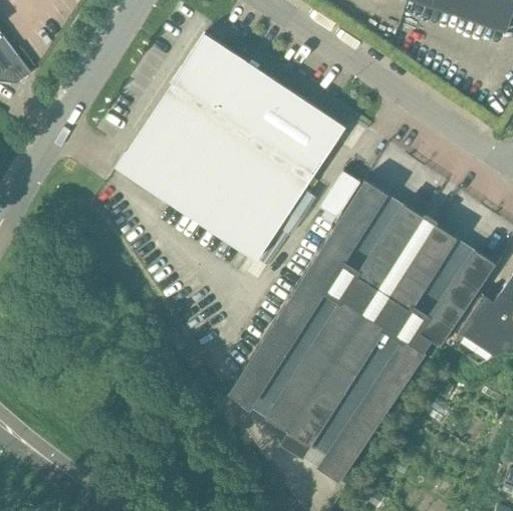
[(512,0),(406,0),(506,34),(512,13),(512,0)]
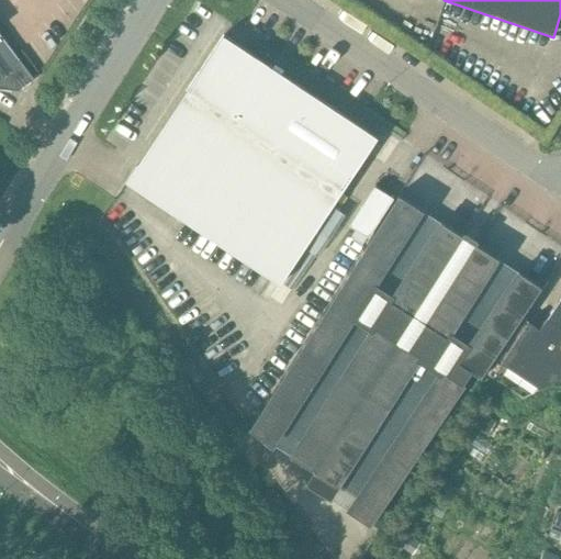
[(88,38),(97,24),(88,19),(79,33),(88,38)]
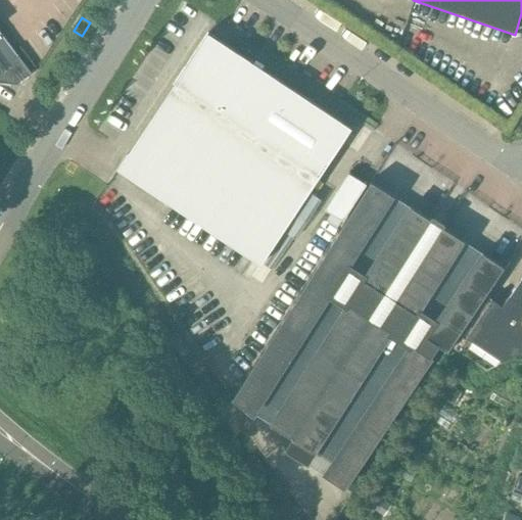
[(19,58),(0,32),(0,86),(17,88),(32,77),(19,58)]
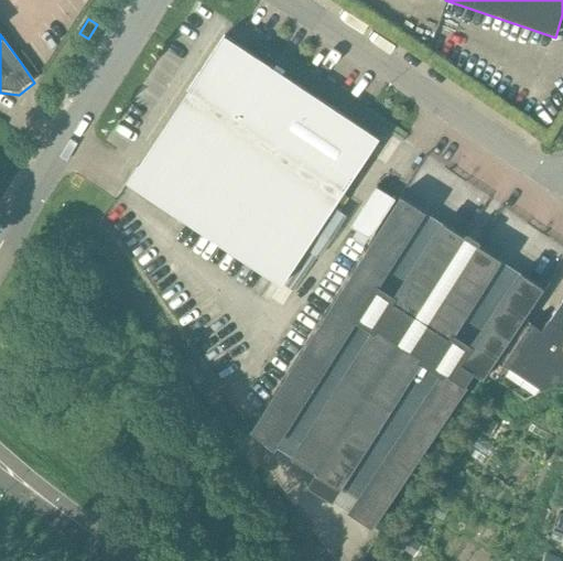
[(128,185),(282,288),(380,140),(226,38),(128,185)]
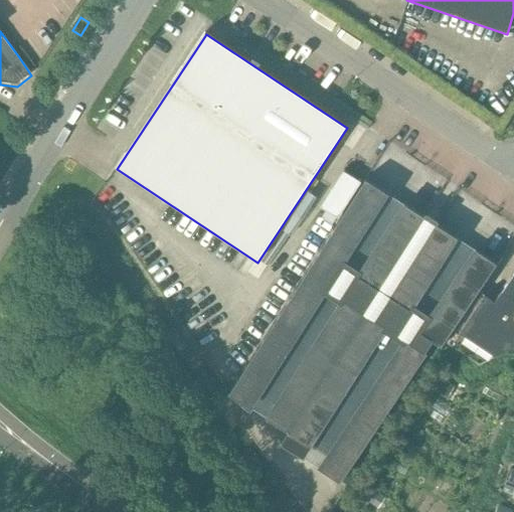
[(366,181),(229,395),(249,409),(269,420),(289,434),(281,446),(302,459),(320,471),(340,485),(427,355),(435,344),(441,348),(442,348),(479,292),(497,265),(496,265),(477,251),(457,238),(437,226),(439,223),(438,223),(438,222),(427,216),(426,215),(424,218),(405,206),(387,194),(366,181)]
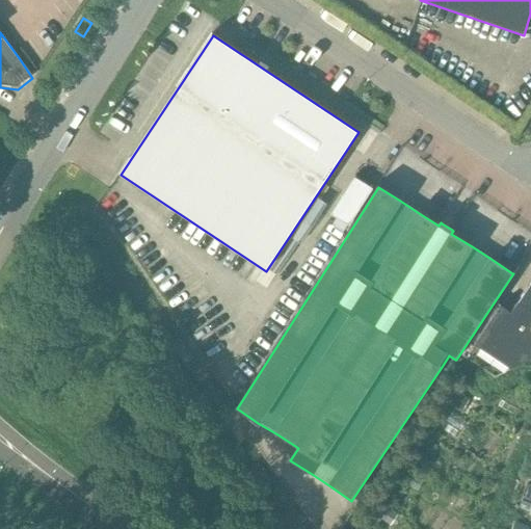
[(530,284),(519,302),(530,310),(530,284)]
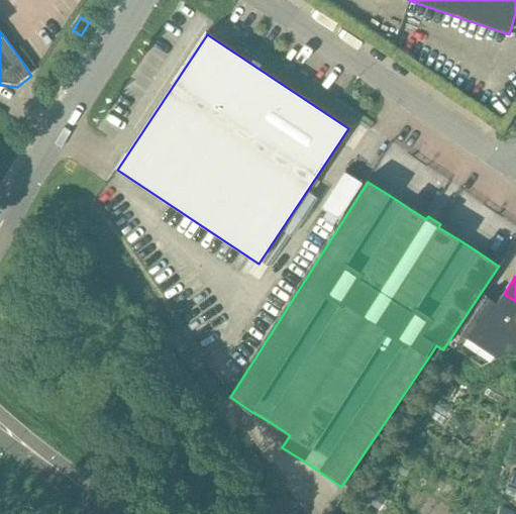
[(515,301),(504,294),(497,304),(484,295),(449,346),(482,368),(515,348),(515,301)]
